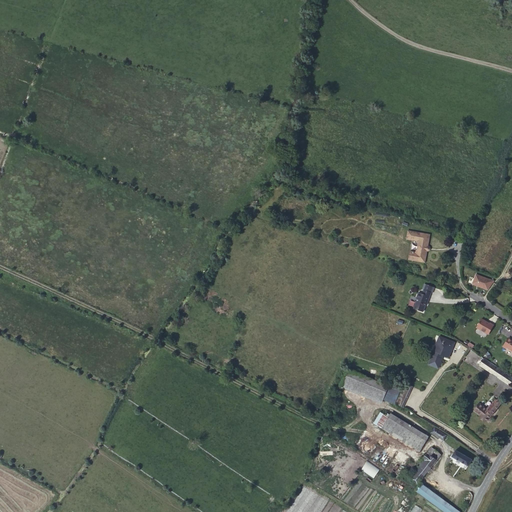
[(426,248),(428,238),(405,233),(403,241),(414,243),(416,246),(415,252),(412,254),(407,253),(405,261),(422,265),(424,254),(426,248)]
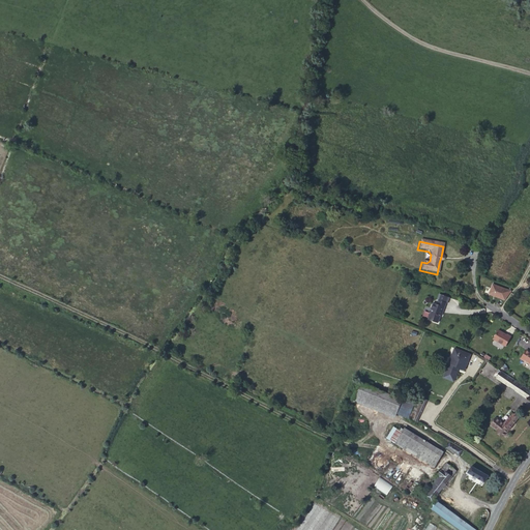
[(511,290),(493,284),(489,295),(505,300),(511,290)]
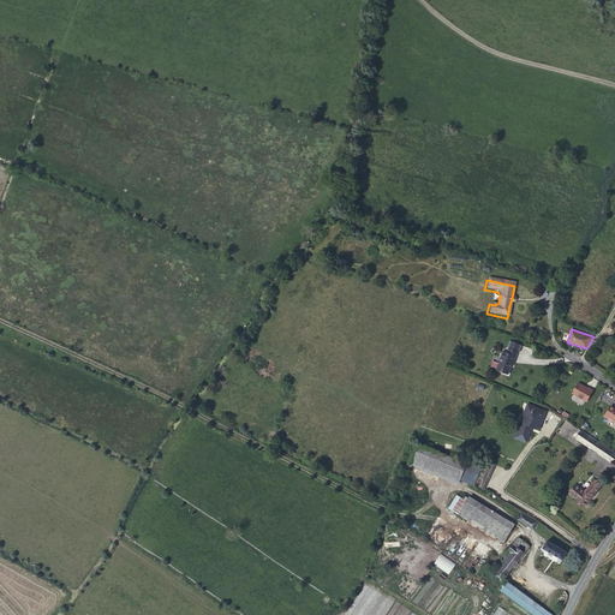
[(511,368),(513,359),(503,356),(497,354),(495,360),(497,360),(496,365),(508,370),(508,368),(511,368)]
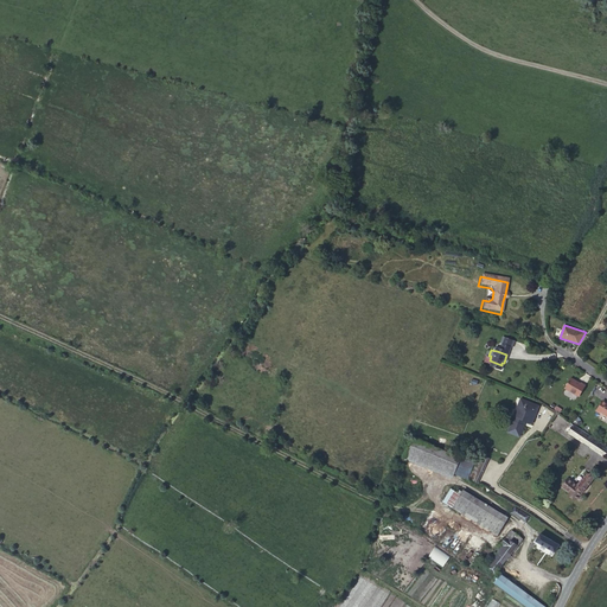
[(499,371),(502,365),(490,360),(487,368),(499,371)]
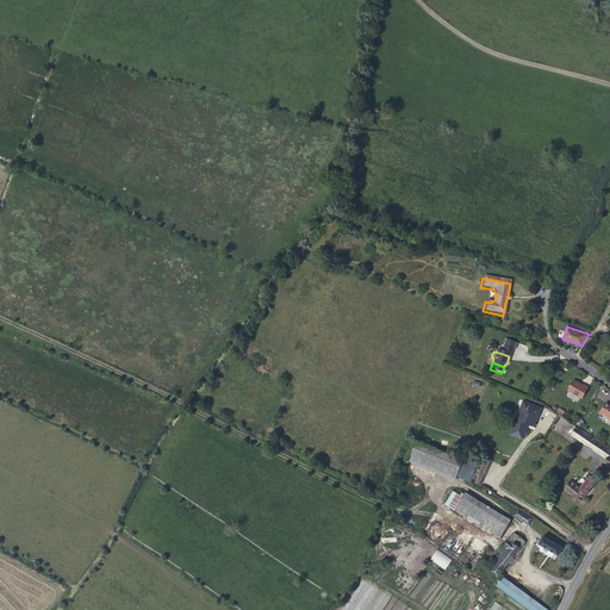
[(579,403),(587,390),(582,387),(580,388),(571,384),(565,393),(579,403)]
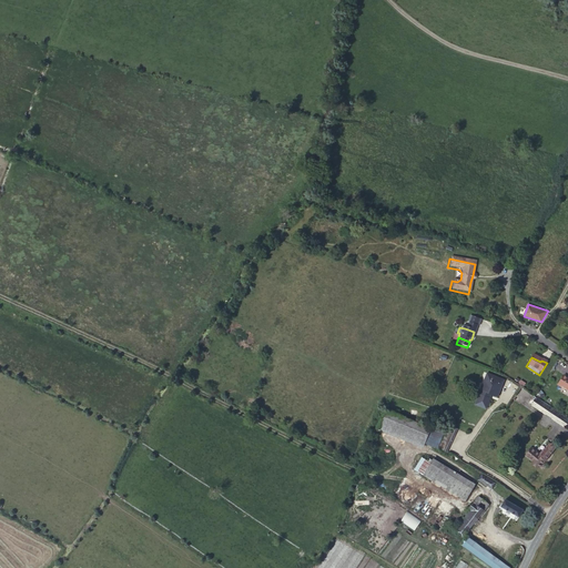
[(484,412),(488,402),(485,401),(487,397),(489,398),(495,401),(501,384),(487,377),(485,382),(482,381),(479,387),(482,388),(479,393),(480,394),(478,397),(477,397),(473,407),(484,412)]
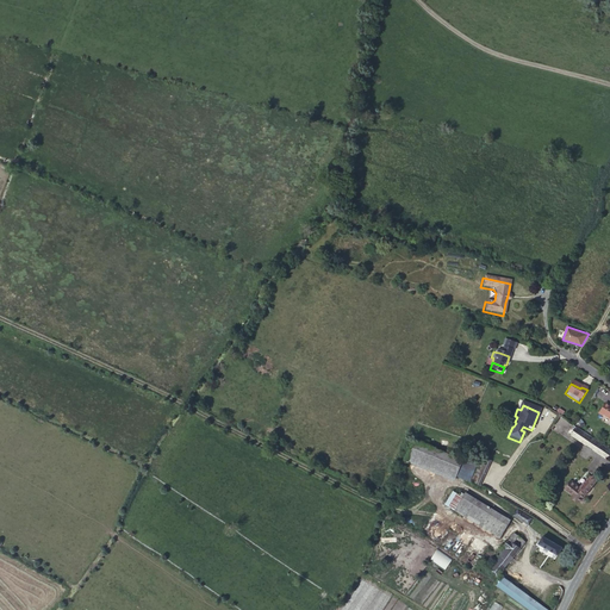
[(609,409),(604,405),(596,416),(602,421),(603,418),(609,422),(609,409)]
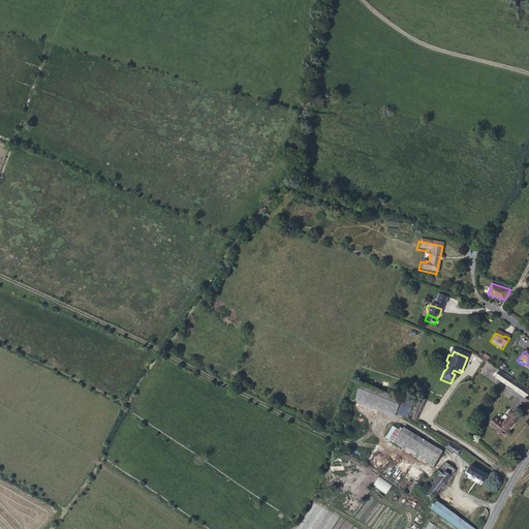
[(496,383),(500,376),(495,373),(491,380),(496,383)]
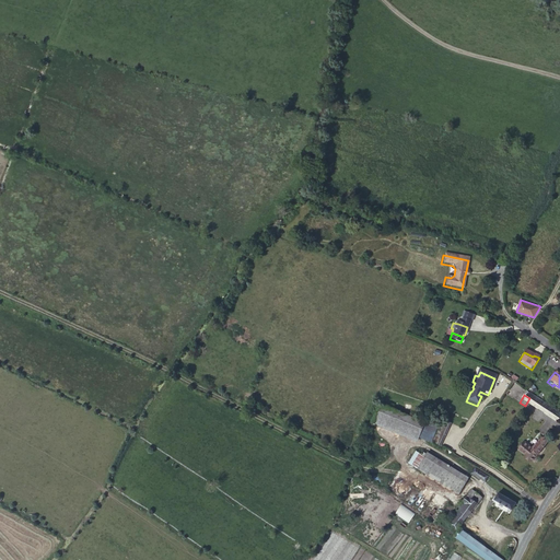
[(559,417),(529,398),(525,406),(555,423),(559,417)]
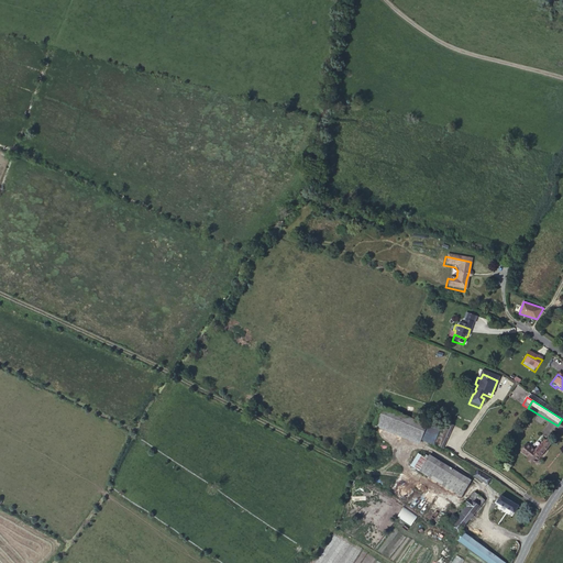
[(384,406),(374,424),(418,444),(427,427),(384,406)]
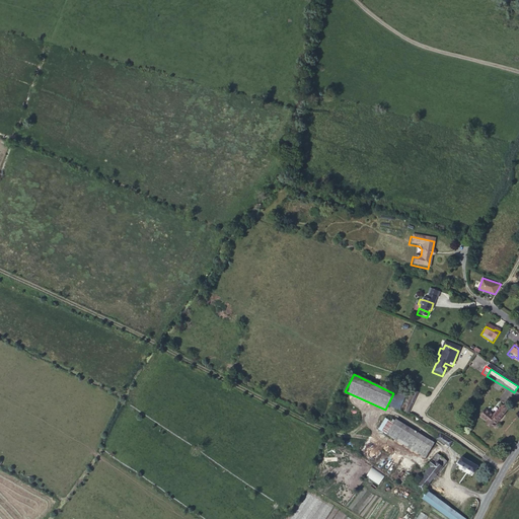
[(402,411),(410,390),(409,389),(400,410),(402,411)]
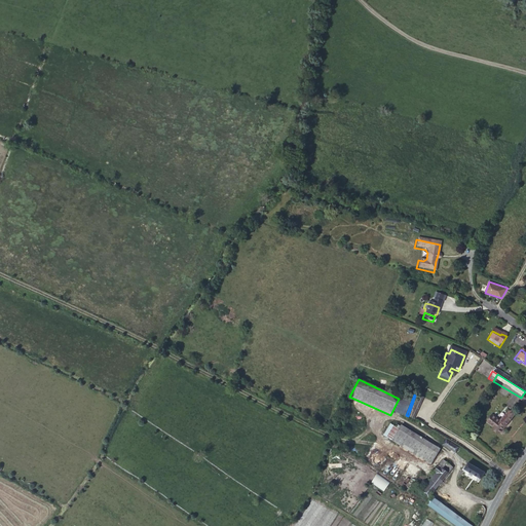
[(421,398),(415,396),(408,416),(412,418),(421,398)]
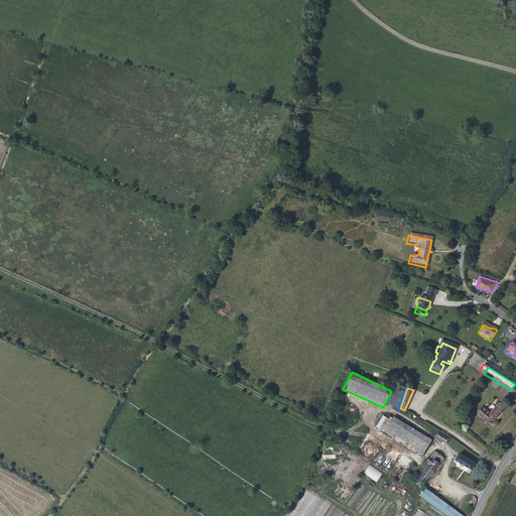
[(489,415),(493,419),(501,409),(497,406),(489,415)]
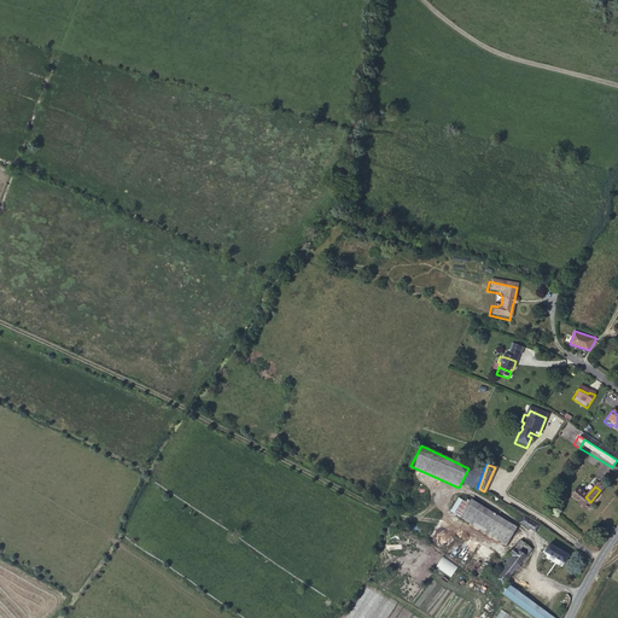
[(583,501),(586,497),(577,489),(570,496),(584,509),(588,505),(583,501)]
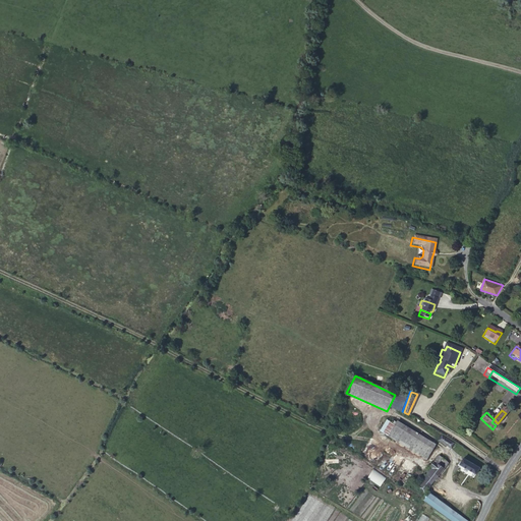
[(381,433),(389,439),(395,427),(387,423),(381,433)]
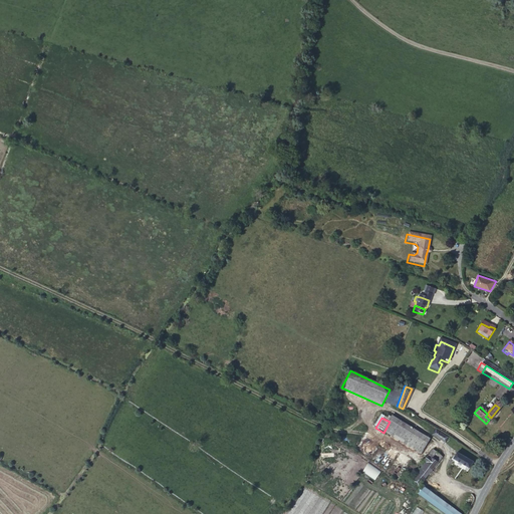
[(390,422),(383,433),(424,454),(429,443),(390,422)]
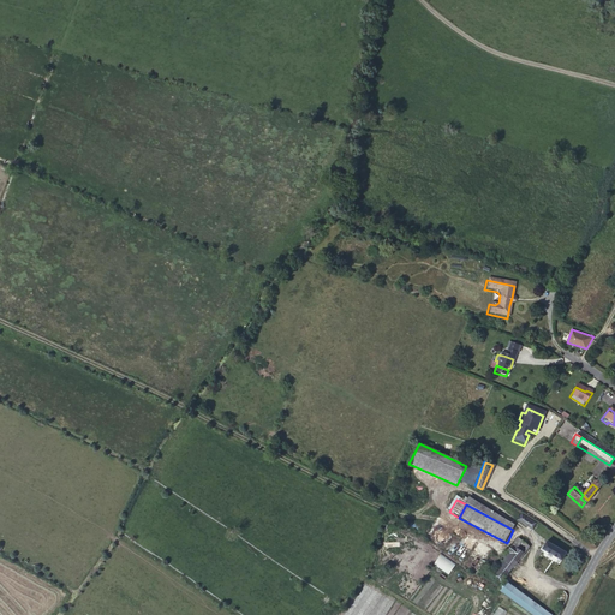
[(518,537),(513,544),(524,551),(529,544),(518,537)]
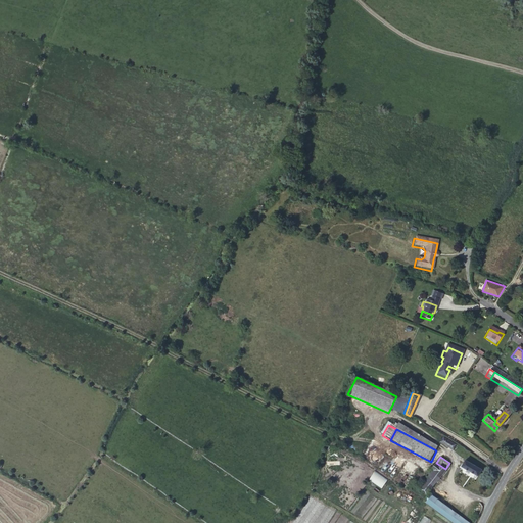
[(483,469),(467,459),(463,466),(479,475),(483,469)]
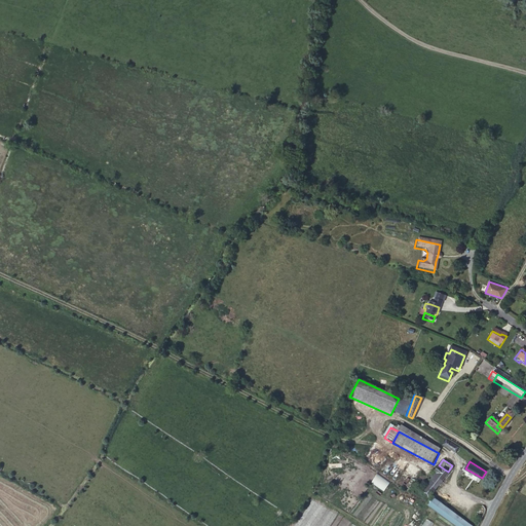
[(448,472),(439,465),(430,477),(431,479),(421,492),(429,498),(448,472)]
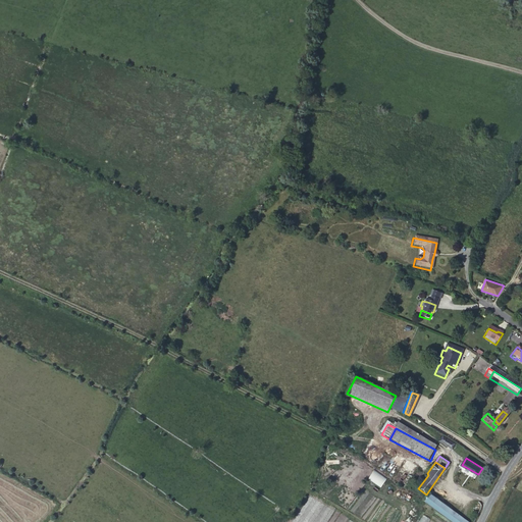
[(471,521),(431,494),(427,501),(458,521),(471,521)]
